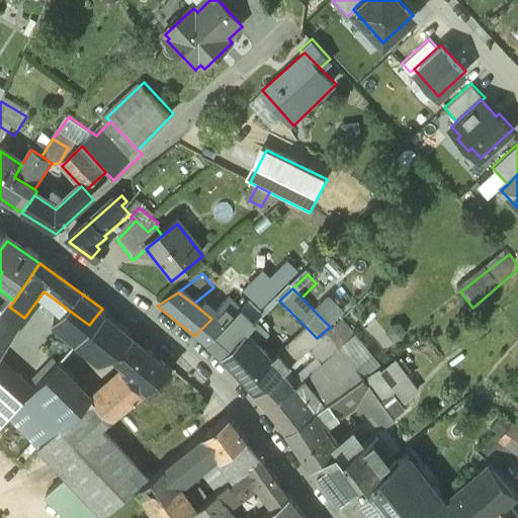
[(339,292),(317,314),(330,327),(340,318),(352,306),(339,292)]
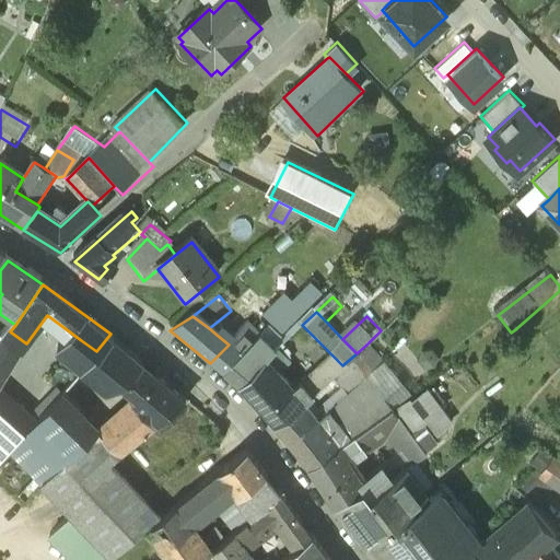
[(229,345),(243,357),(260,339),(263,337),(253,328),(241,338),(228,328),(217,335),(229,345)]
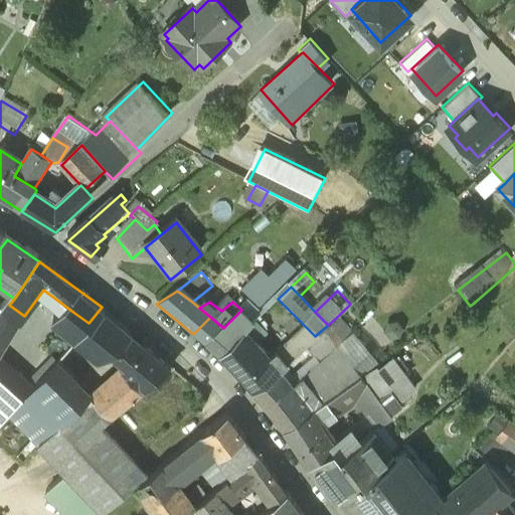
[(0,314),(0,325),(11,334),(15,328),(24,316),(9,305),(0,314)]
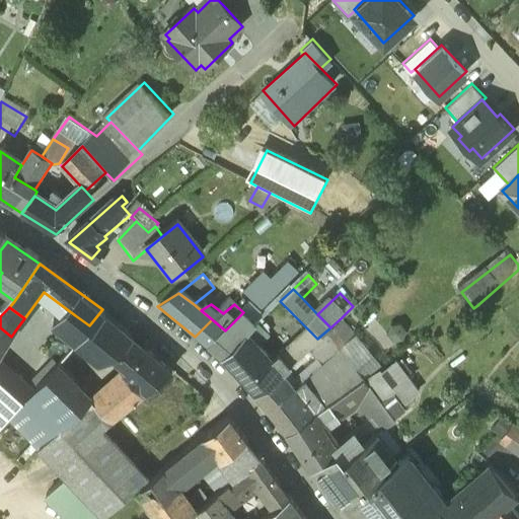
[(262,320),(248,307),(243,312),(241,314),(254,327),(262,320)]
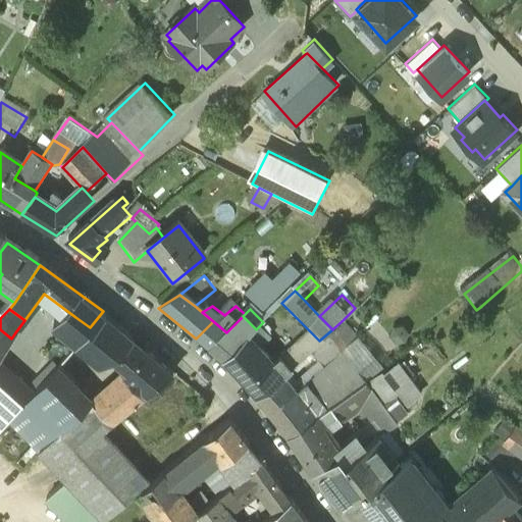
[(90,327),(75,344),(101,362),(113,354),(119,349),(133,333),(103,311),(90,327)]
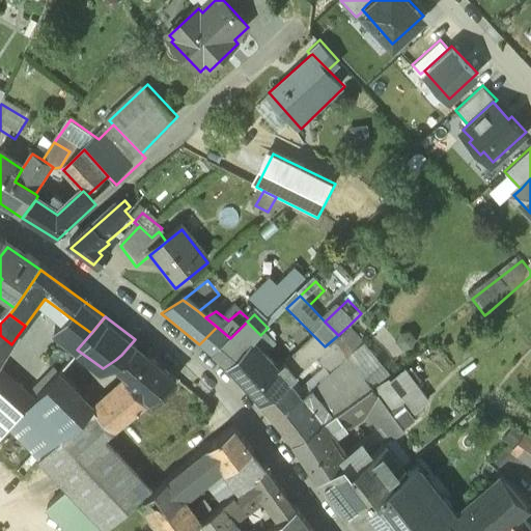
[(48,343),(25,326),(16,338),(54,376),(57,373),(77,350),(91,333),(77,323),(64,340),(55,332),(48,343)]
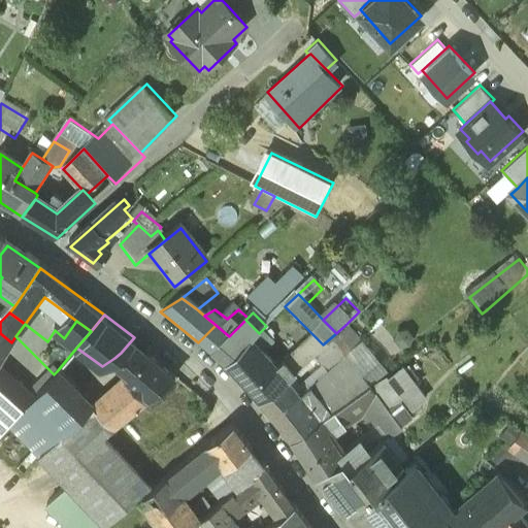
[(312,355),(332,377),(350,361),(366,347),(347,324),(336,333),(323,344),(312,355)]
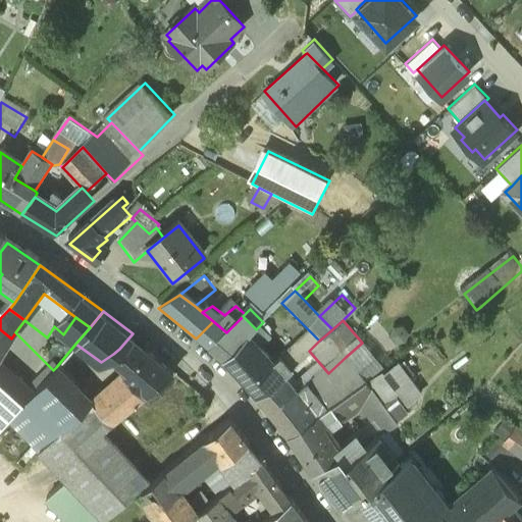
[(226,332),(213,321),(196,338),(209,350),(226,332)]
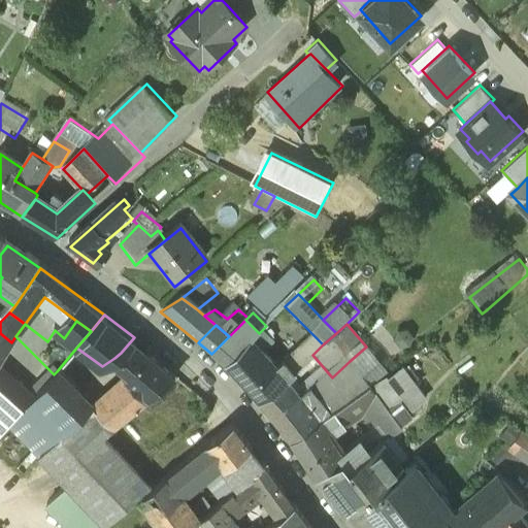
[(310,332),(272,367),(286,380),(294,372),(312,355),(323,344),(310,332)]
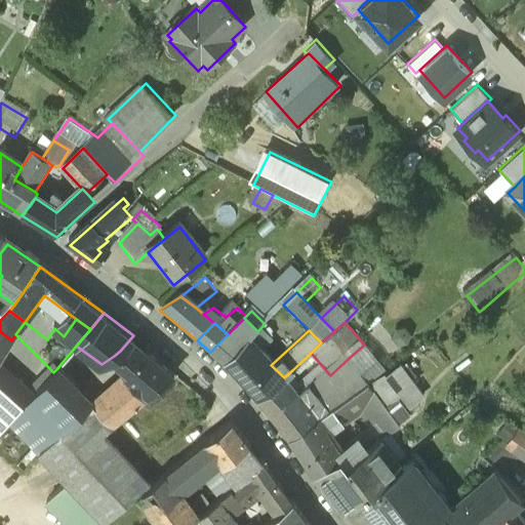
[(257,331),(247,340),(257,351),(268,340),(257,331)]
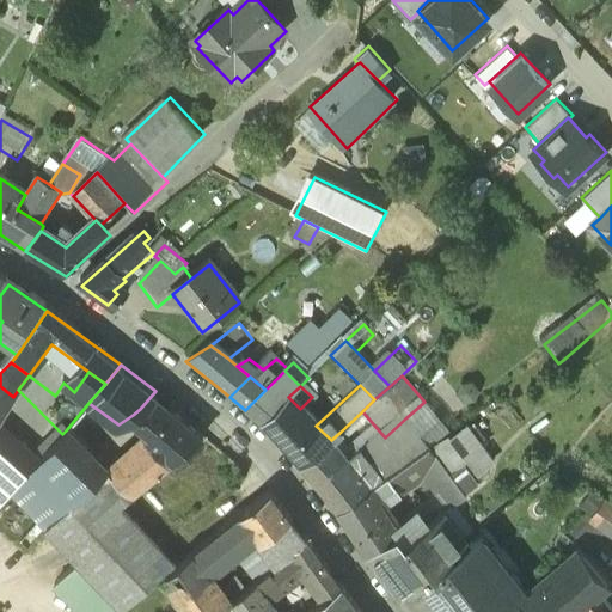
[(265,390),(245,410),(259,421),(280,402),(265,390)]
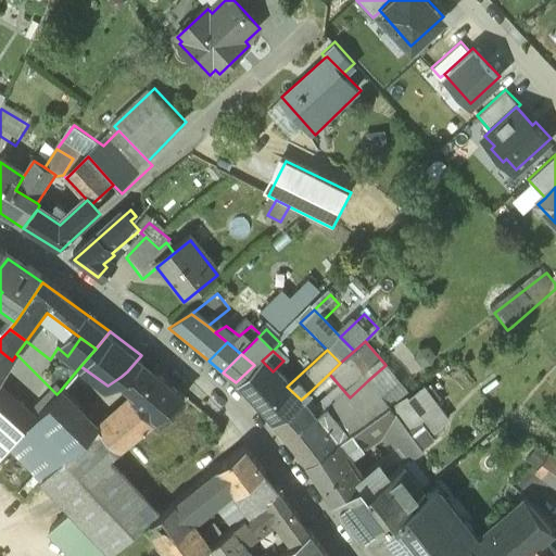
[(186,387),(141,355),(127,371),(121,377),(133,386),(129,389),(161,412),(186,387)]
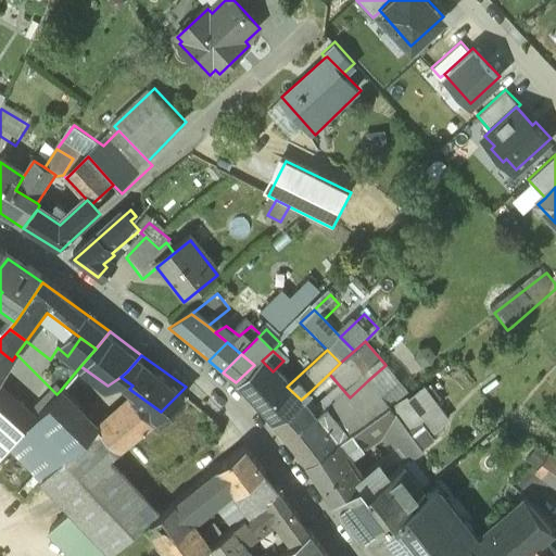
[(262,361),(238,384),(251,399),(273,371),(262,361)]
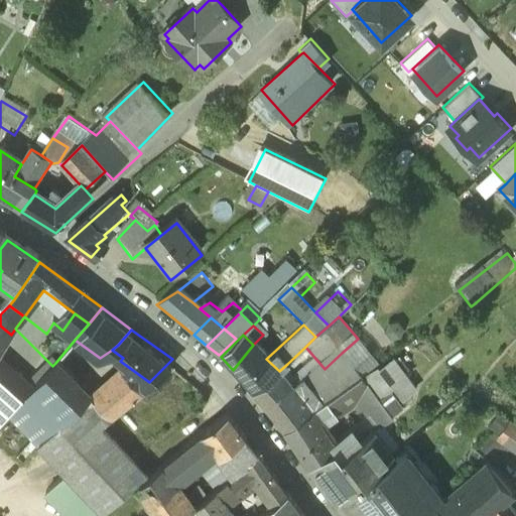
[(342,353),(363,379),(364,379),(382,367),(358,339),(342,353)]
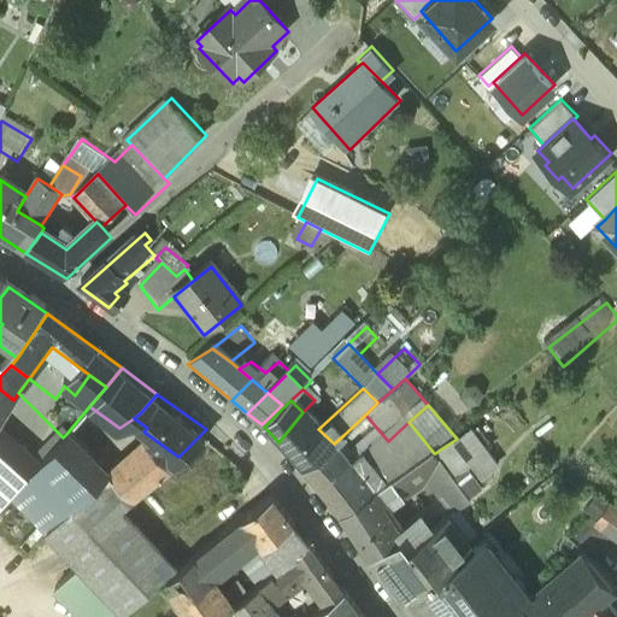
[(318,429),(303,412),(278,442),(304,471),(334,444),(318,429)]
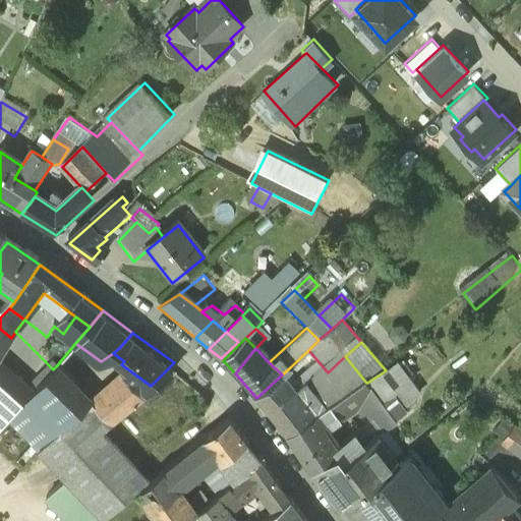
[(331,407),(366,383),(345,356),(328,372),(299,397),(314,415),(315,417),(316,417),(331,407)]
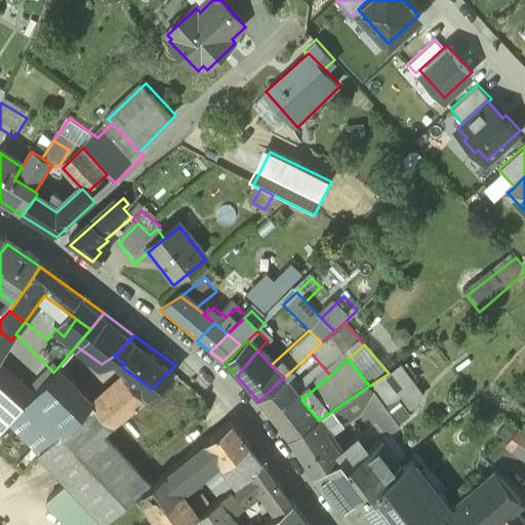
[(0,369),(0,416),(7,425),(35,395),(5,363),(0,369)]
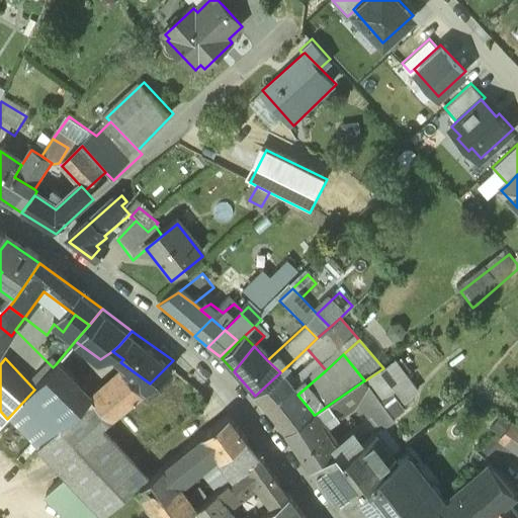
[(383,368),(365,380),(375,393),(377,397),(393,385),(406,403),(422,392),(397,359),(383,368)]
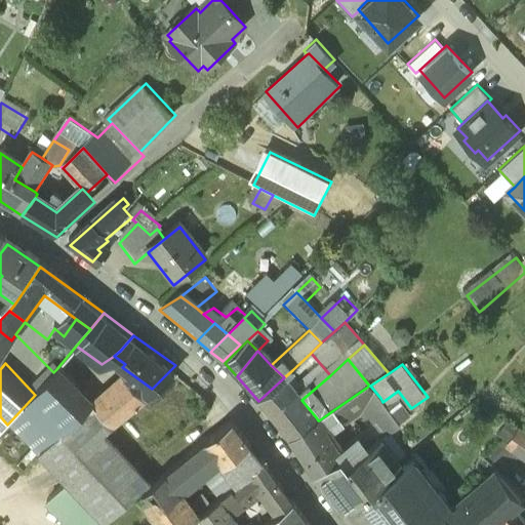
[(152,389),(122,367),(89,405),(112,430),(152,389)]
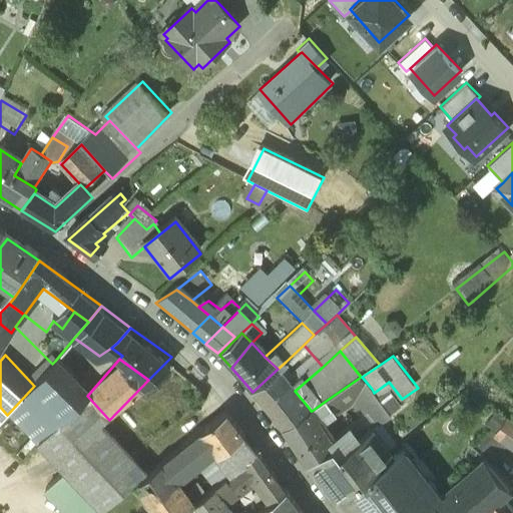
[(86,395),(55,361),(52,364),(34,386),(63,417),(86,395)]
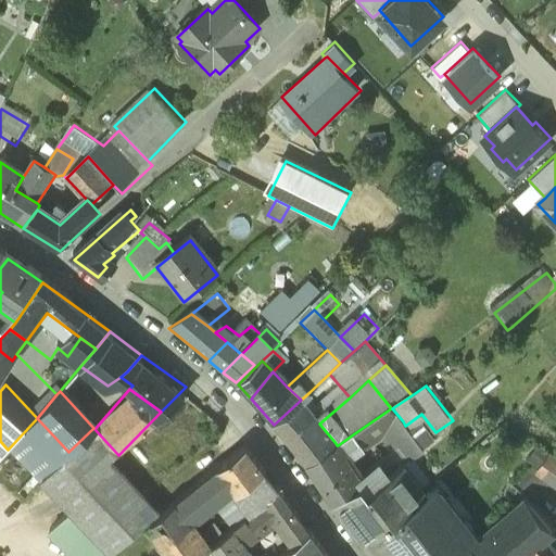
[(316,400),(310,392),(301,400),(306,407),(316,400)]
